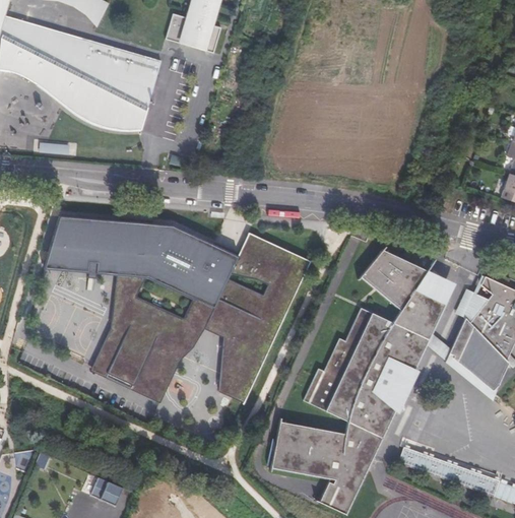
[(0,0),(0,64),(3,65),(11,66),(17,67),(26,70),(35,75),(45,81),(60,93),(75,107),(82,111),(88,115),(95,118),(104,122),(110,123),(119,125),(130,126),(139,126),(146,125),(167,57),(11,10),(13,0),(0,0)]
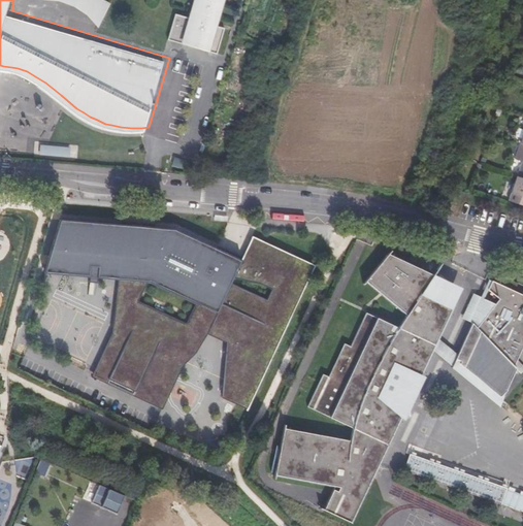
[(117,0),(73,0),(79,2),(92,9),(104,23),(117,0)]
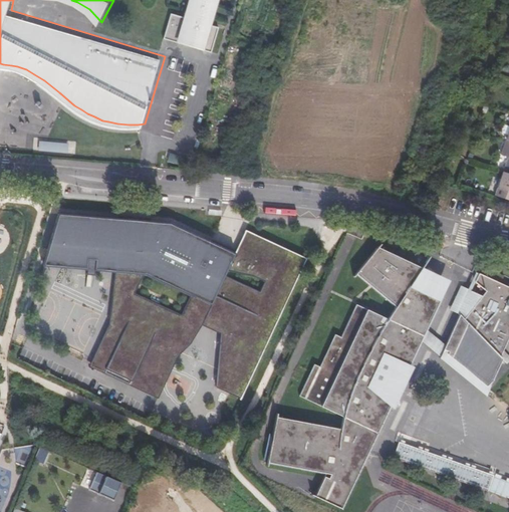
[(193,0),(190,13),(177,10),(170,34),(217,48),(224,24),(212,20),(217,0),(193,0)]
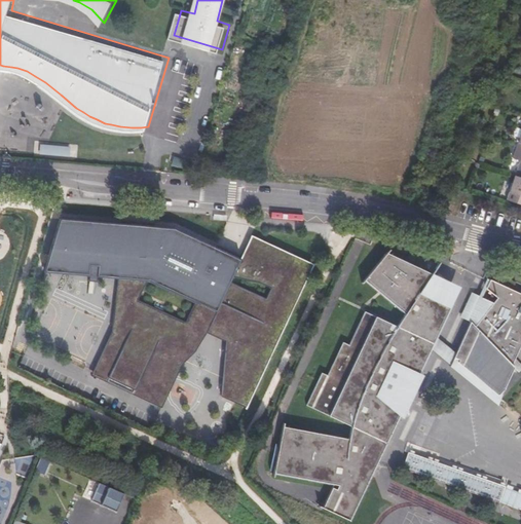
[(488,89),(489,84),(477,80),(475,86),(488,89)]
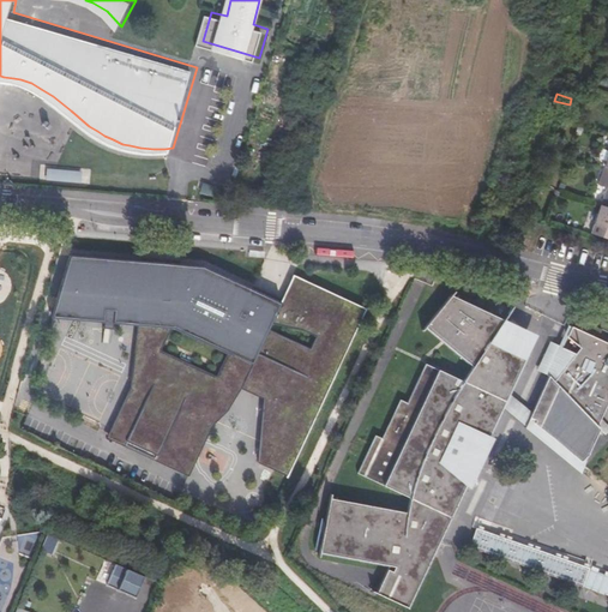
[(53,177),(88,179),(89,168),(53,166),(53,177)]
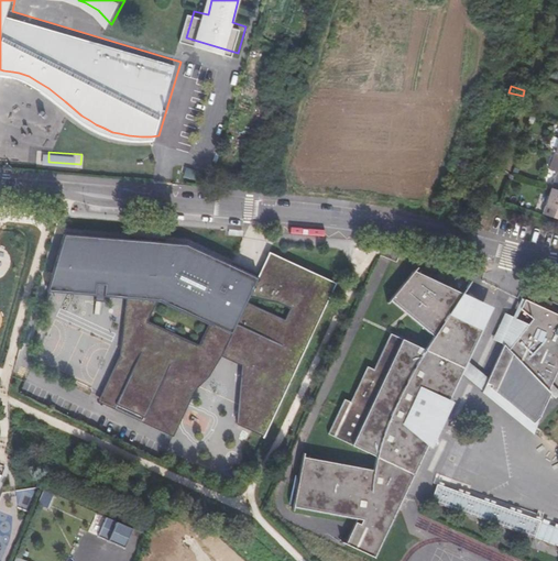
[(465,187),(467,179),(458,176),(455,184),(465,187)]
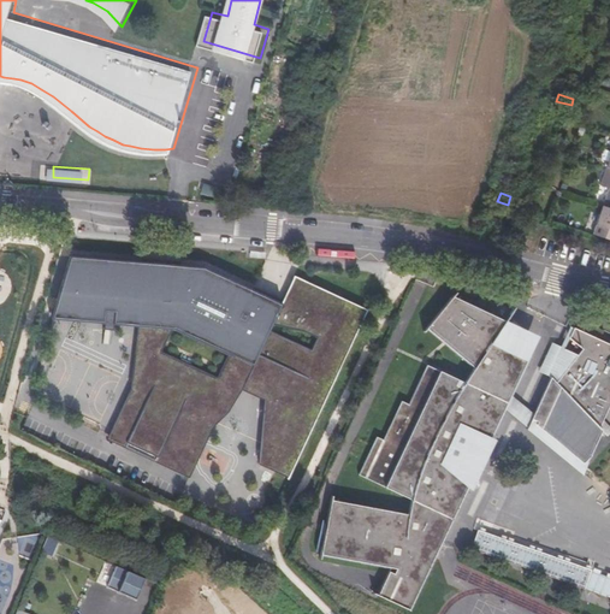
[(141,261),(71,254),(59,297),(167,317),(136,388),(113,436),(194,473),(201,459),(195,456),(237,362),(254,370),(249,381),(277,393),(271,406),(270,424),(273,426),(272,444),(262,464),(292,478),(368,310),(296,276),(282,308),(252,295),(253,291),(205,269),(182,266),(181,271),(141,266),(141,261)]
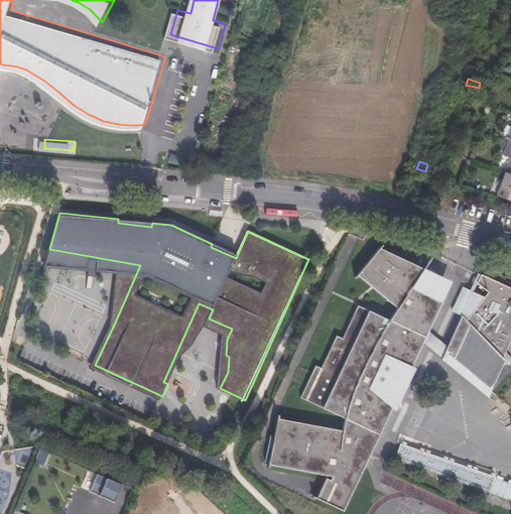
[(118,216),(118,219),(118,223),(151,227),(152,223),(152,220),(118,216)]
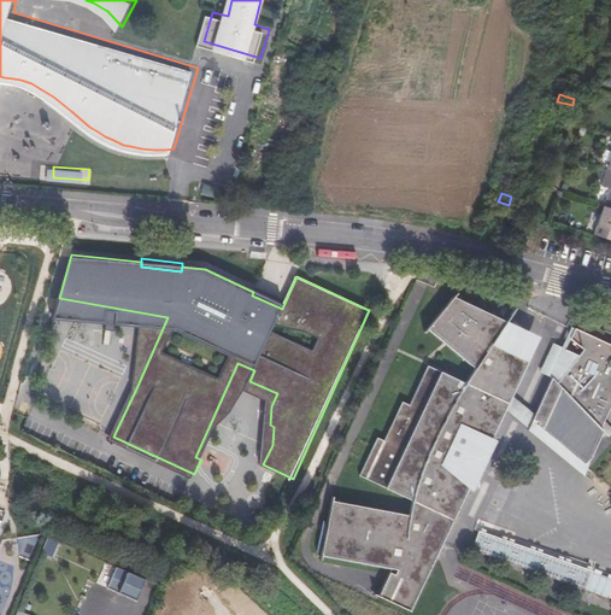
[(428,364),(410,404),(403,399),(383,440),(376,437),(359,474),(387,487),(411,501),(407,515),(330,501),(319,554),(395,568),(393,573),(388,570),(376,595),(413,611),(538,334),(453,292),(422,329),(427,333),(430,331),(473,365),(463,380),(428,364)]
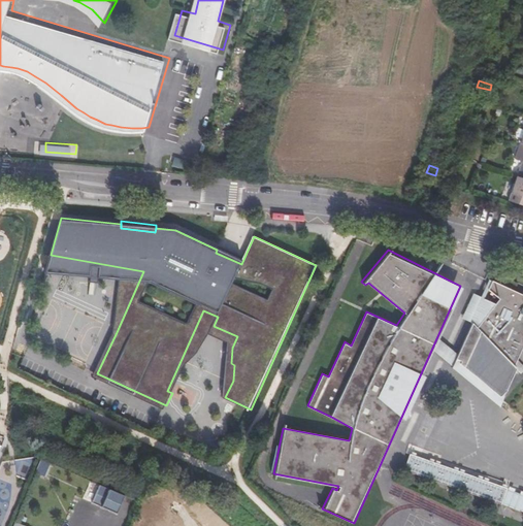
[(143,271),(51,255),(47,265),(120,278),(117,332),(143,271)]
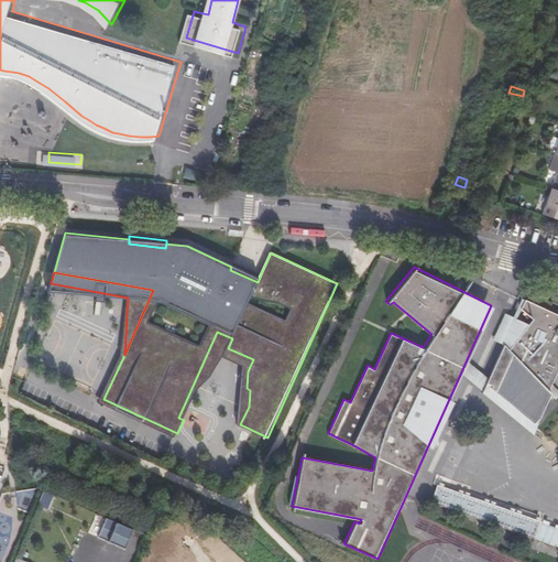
[(533,317),(528,324),(513,316),(502,341),(503,344),(481,392),(534,434),(539,421),(543,418),(553,395),(557,399),(557,387),(555,385),(557,378),(557,314),(524,298),(520,307),(533,317)]
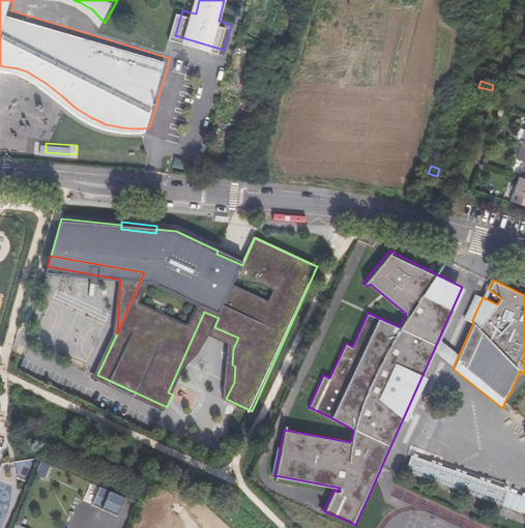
[(168,392),(173,394),(186,364),(197,352),(210,332),(231,342),(226,399),(234,382),(235,367),(232,364),(233,349),(238,338),(214,327),(219,318),(204,312),(168,392)]
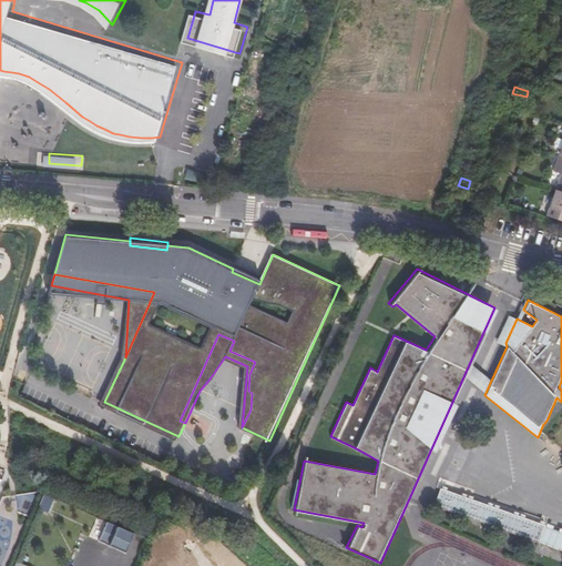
[(440,506),(561,542),(561,522),(525,511),(446,486),(440,506)]
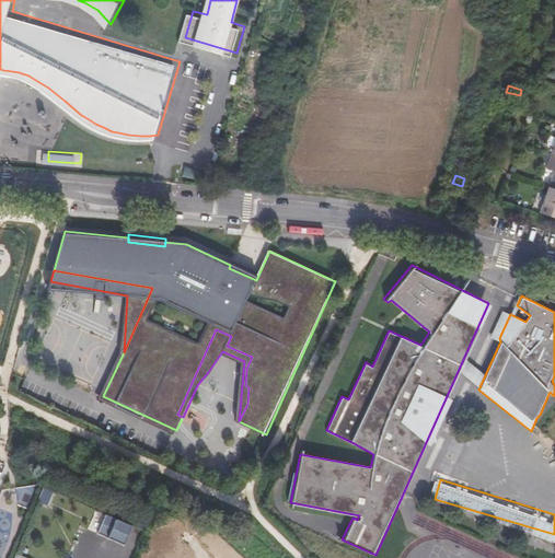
[(26,483),(21,499),(35,503),(41,488),(26,483)]
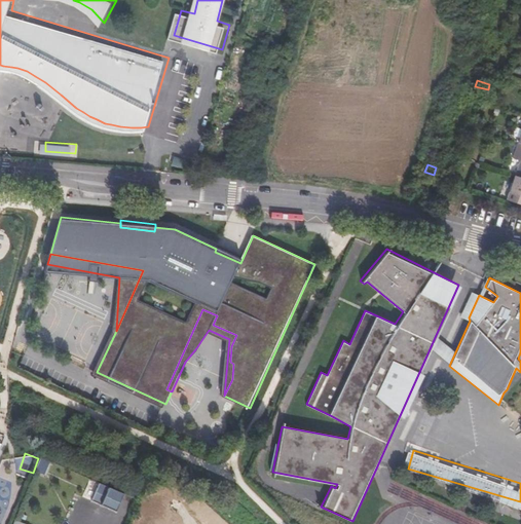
[(122,508),(129,490),(96,477),(88,494),(122,508)]
